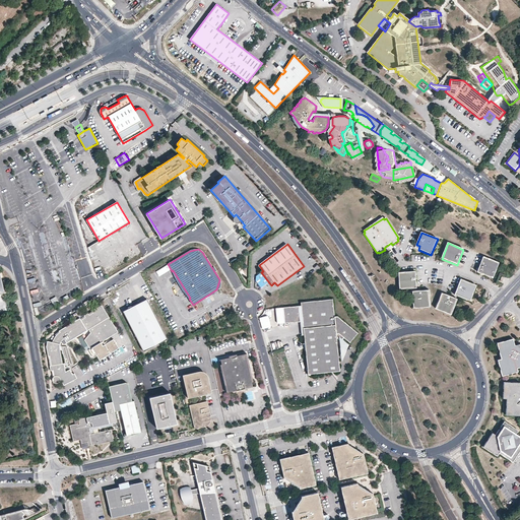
[(500,263),(483,257),(477,273),(494,279),(500,263)]
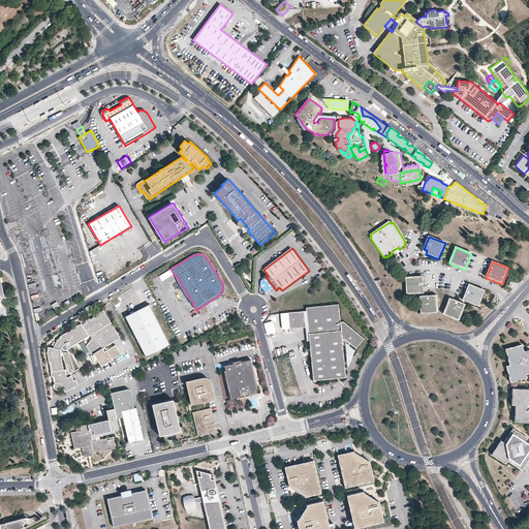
[(266,292),(273,287),(266,277),(258,282),(266,292)]
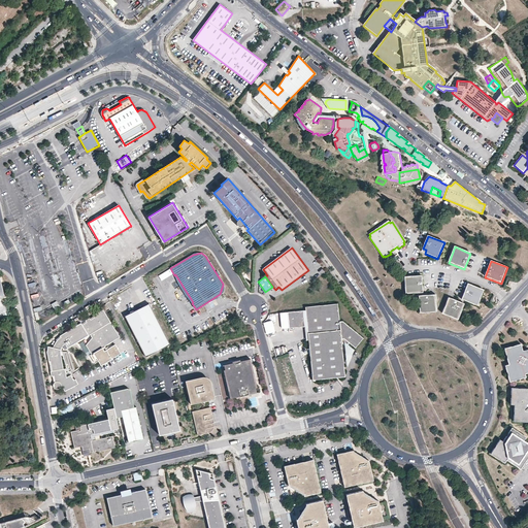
[(419,290),(423,290),(422,276),(404,277),(406,294),(419,293),(419,290)]
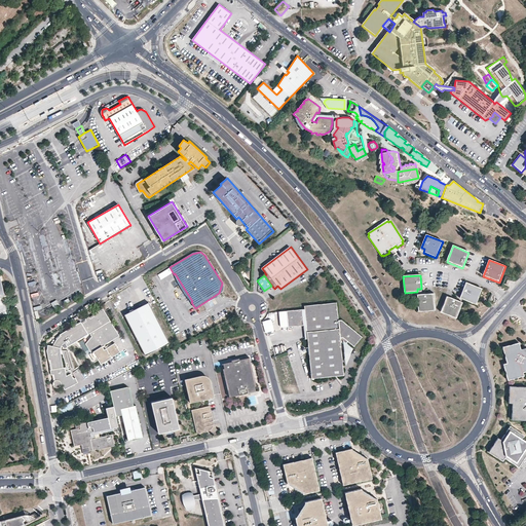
[(464,296),(463,300),(476,305),(482,289),(466,283),(461,295),(464,296)]
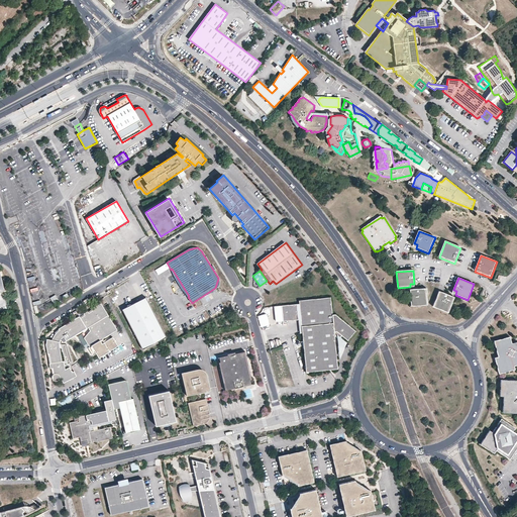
[(426,289),(414,290),(414,294),(410,294),(412,307),(427,306),(426,289)]
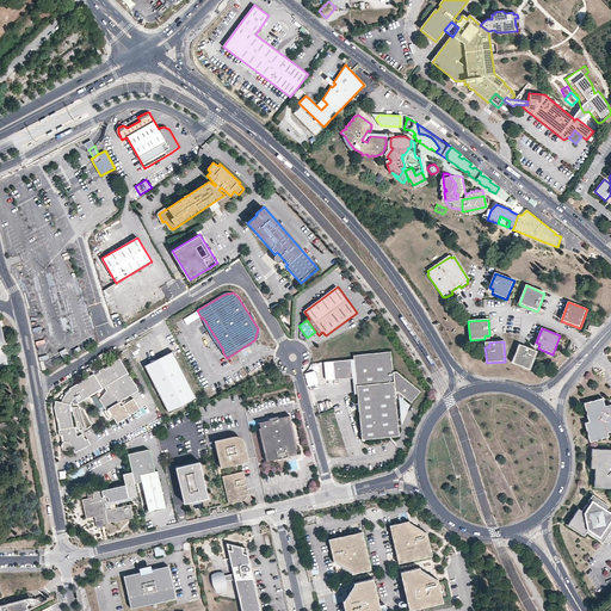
[(532,355),(534,350),(519,344),(512,363),(530,370),(536,356),(532,355)]
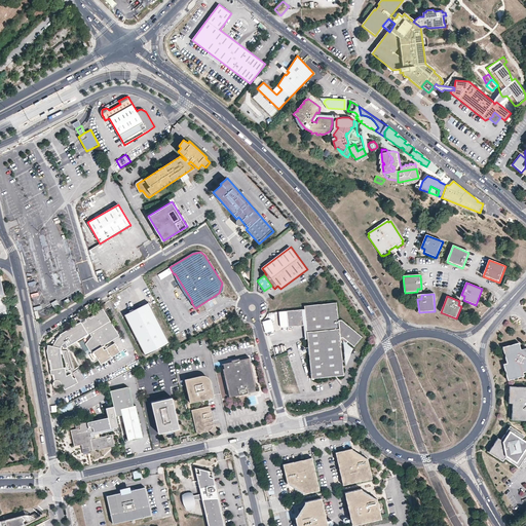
[(124,314),(146,355),(170,343),(149,302),(141,306),(142,307),(129,310),(130,311),(124,314)]
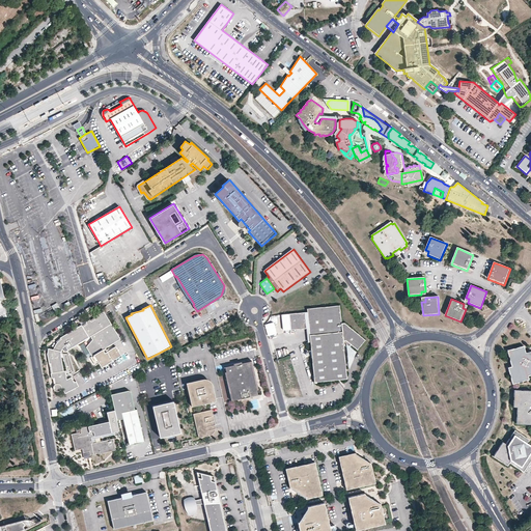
[(308,308),(308,312),(310,328),(311,342),(315,382),(347,379),(344,346),(344,344),(351,343),(353,345),(358,350),(366,340),(345,323),(342,323),(340,305),(308,308)]
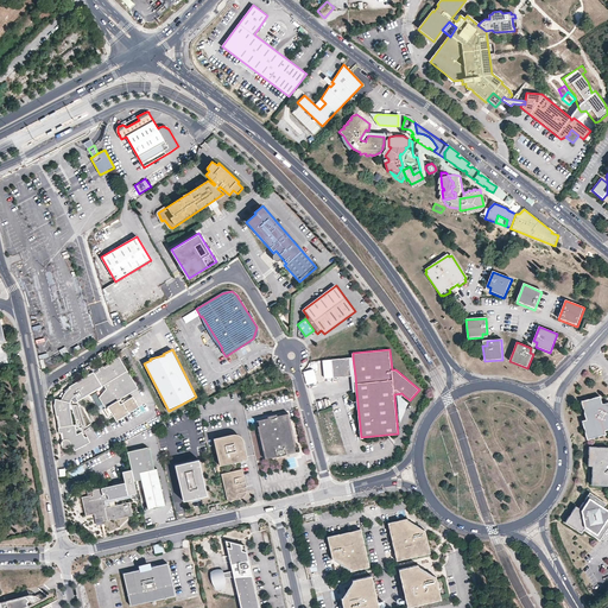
[(139,387),(119,356),(108,362),(109,365),(105,367),(103,366),(99,368),(100,371),(95,373),(94,372),(70,386),(70,387),(68,391),(65,393),(64,396),(62,399),(56,398),(55,404),(57,416),(58,416),(61,426),(58,426),(59,432),(63,432),(64,439),(62,441),(61,442),(61,444),(62,445),(63,448),(65,448),(68,448),(68,447),(69,445),(70,444),(73,444),(75,449),(90,442),(84,430),(77,434),(75,424),(74,424),(70,404),(70,401),(71,399),(74,397),(75,396),(78,400),(105,385),(107,388),(99,397),(106,407),(105,409),(109,418),(114,416),(116,420),(139,406),(133,396),(124,403),(121,398),(139,387)]
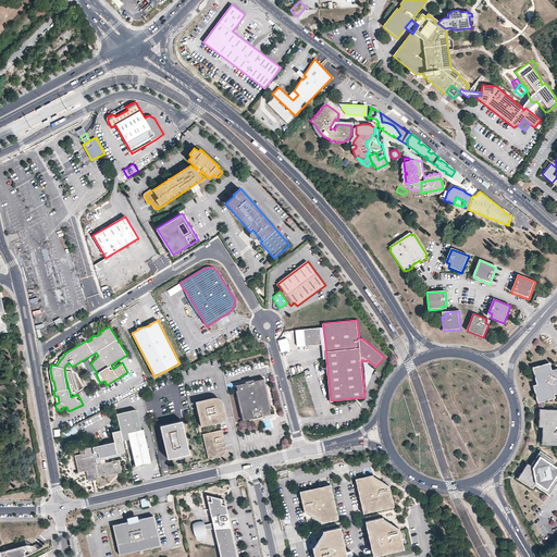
[(322,344),(320,327),(304,330),(306,346),(322,345),(322,344)]
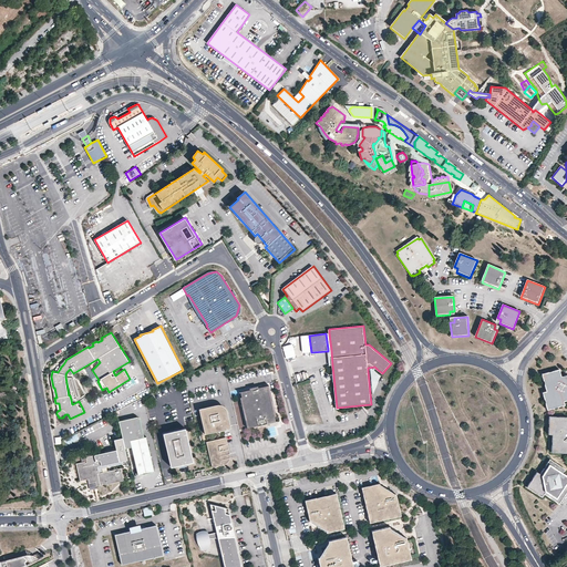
[(286,358),(296,357),(292,343),(282,346),(286,358)]
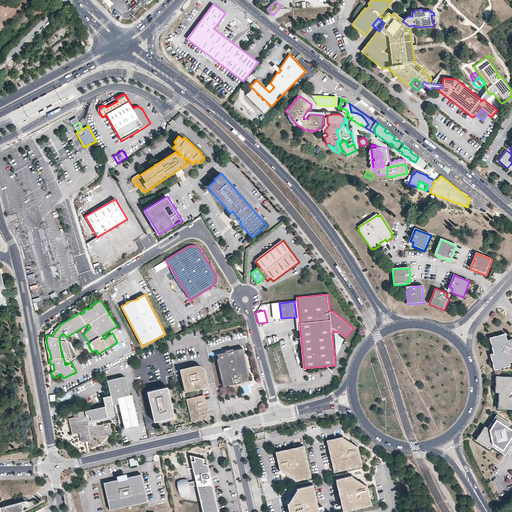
[(511,339),(507,341),(505,334),(489,338),(494,354),(490,355),(495,371),(510,367),(509,363),(511,362),(511,339)]
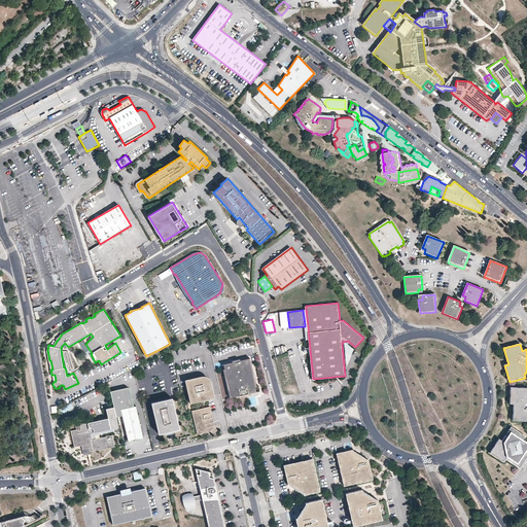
[(254,381),(250,358),(224,364),(225,371),(232,397),(257,392),(255,386),(253,387),(252,381),(254,381)]
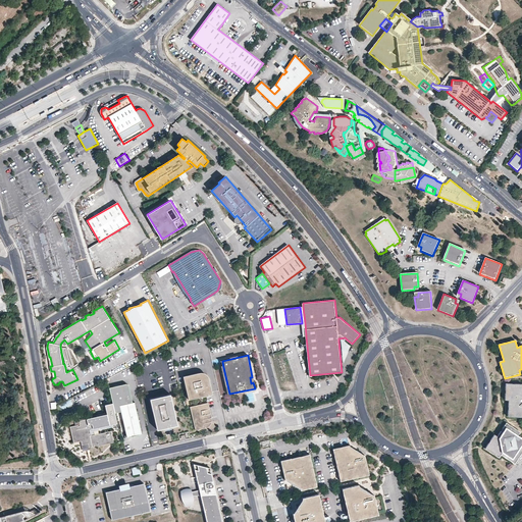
[(209,378),(200,371),(199,371),(184,375),(184,376),(199,372),(201,378),(203,380),(208,379),(211,393),(209,394),(209,395),(212,394),(209,378)]
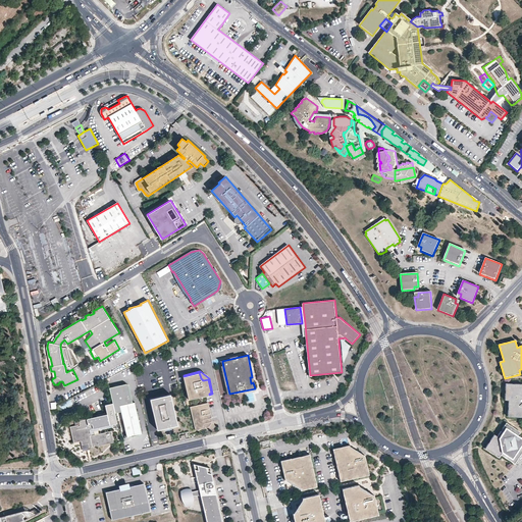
[(211,393),(208,379),(203,380),(201,378),(199,372),(184,376),(189,400),(209,395),(209,394),(211,393)]
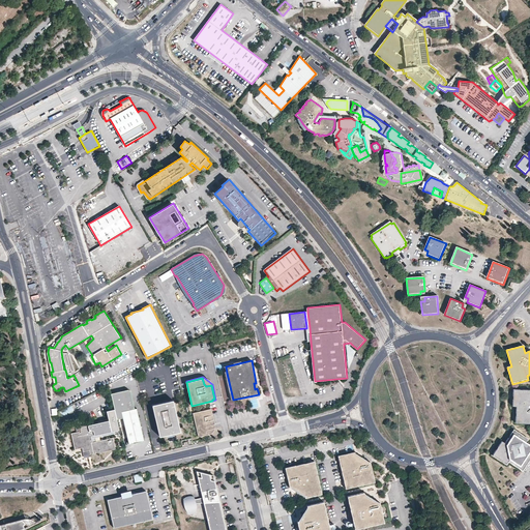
[(117,418),(123,416),(122,411),(135,408),(130,390),(128,388),(111,392),(115,409),(117,418)]
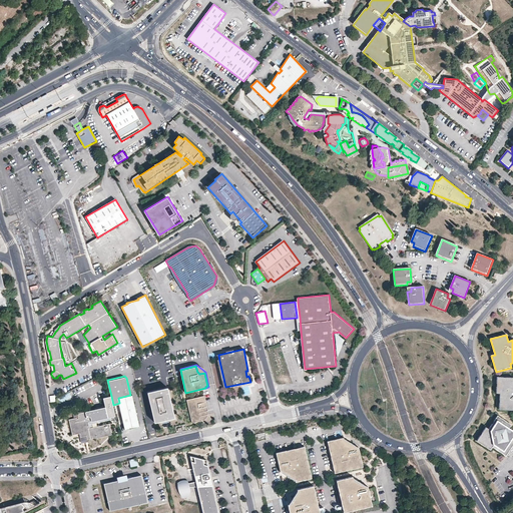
[(512,378),(497,378),(496,394),(499,394),(498,410),(512,411),(512,378)]
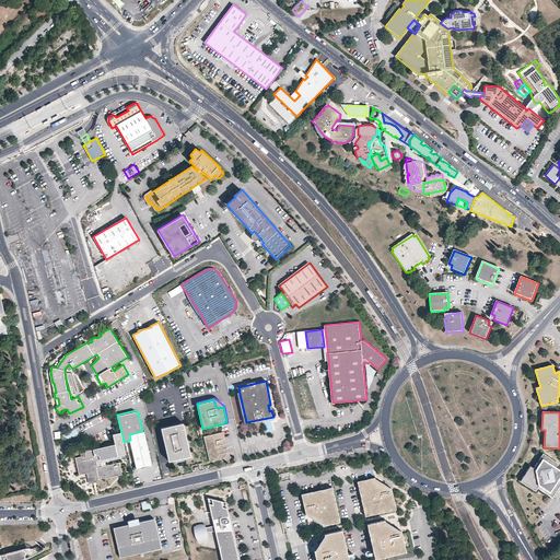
[(184,457),(191,456),(184,423),(162,428),(170,461),(176,459),(176,456),(183,455),(184,457)]
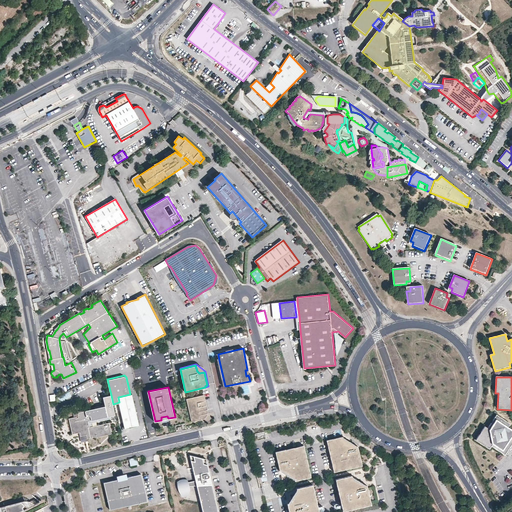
[(140,425),(132,394),(130,394),(118,397),(119,402),(125,429),(140,425)]
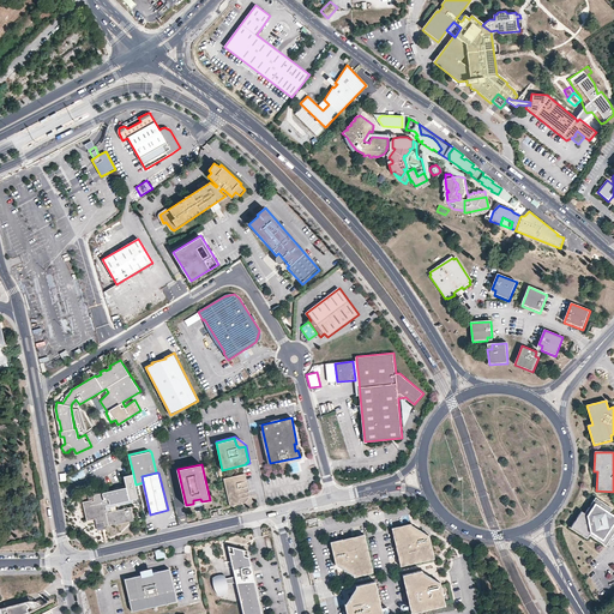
[(136,485),(133,474),(124,475),(126,486),(130,499),(134,498),(138,497),(136,485)]
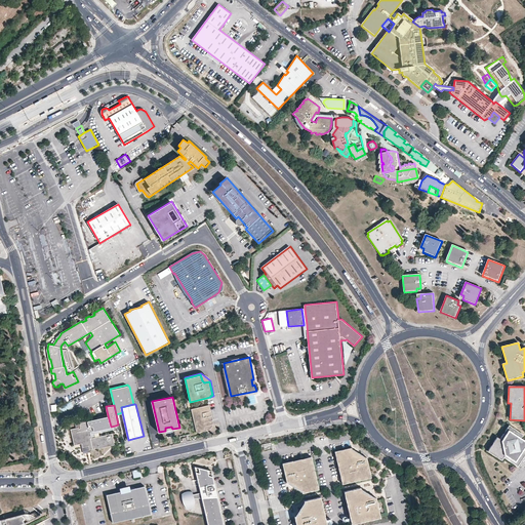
[(211,420),(208,405),(192,408),(197,433),(207,430),(206,429),(211,420)]
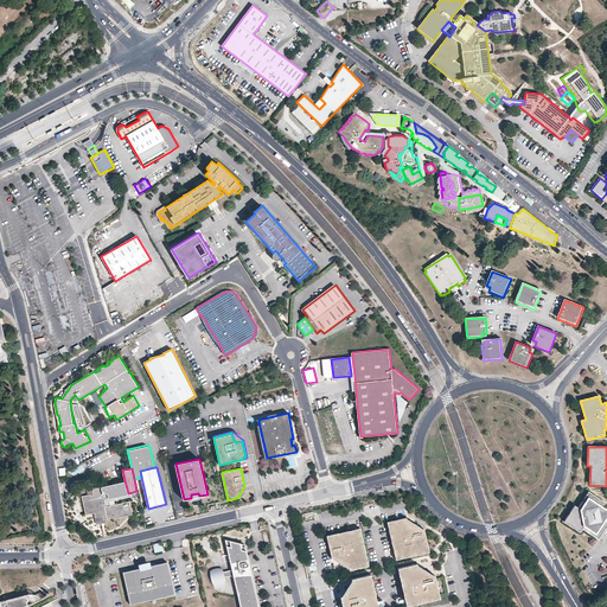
[(107,485),(93,489),(94,493),(91,493),(82,496),(87,515),(94,513),(95,512),(96,517),(103,516),(104,519),(133,512),(129,500),(107,506),(104,499),(128,493),(125,480),(107,485)]
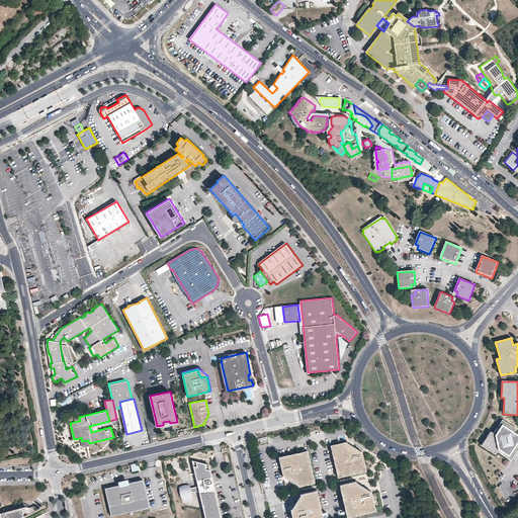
[(90,413),(77,416),(78,421),(80,421),(79,417),(91,414),(90,413)]
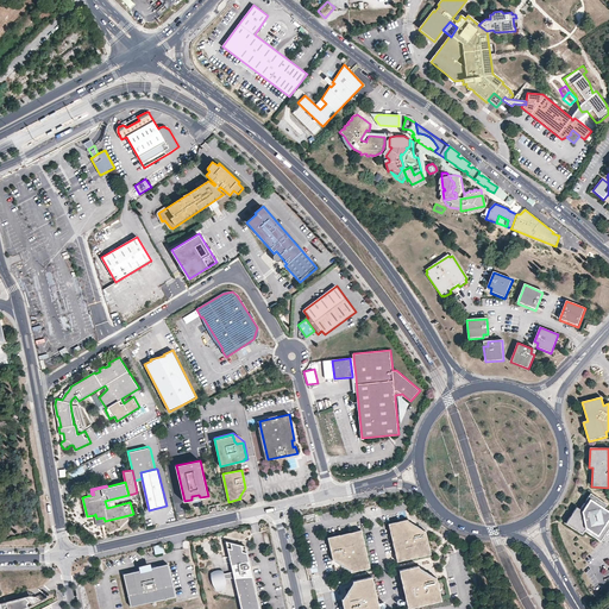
[(608,518),(608,513),(606,510),(606,509),(608,504),(591,494),(581,510),(577,508),(566,525),(583,535),(584,533),(585,532),(601,541),(608,527),(608,523),(608,522),(607,521),(608,518)]
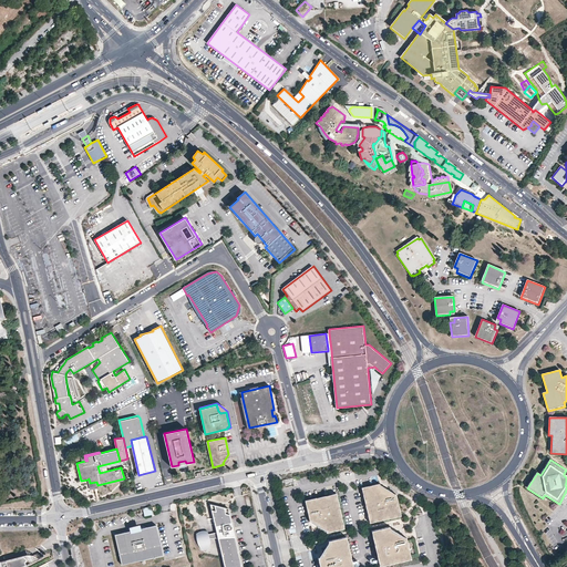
[(98,485),(96,482),(90,483),(89,478),(88,480),(90,490),(95,488),(99,488),(98,485)]
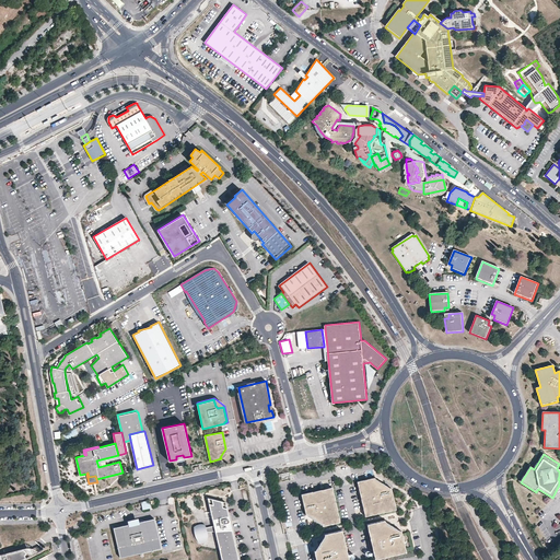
[(374,477),(358,481),(365,516),(396,510),(392,488),(391,488),(375,479),(374,477)]
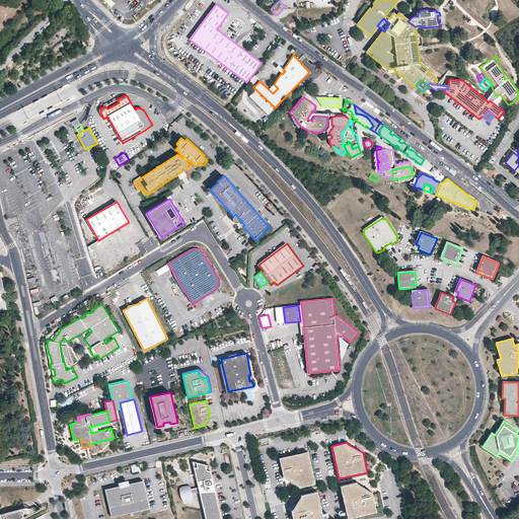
[(315,485),(308,452),(279,458),(284,478),(299,488),(315,485)]
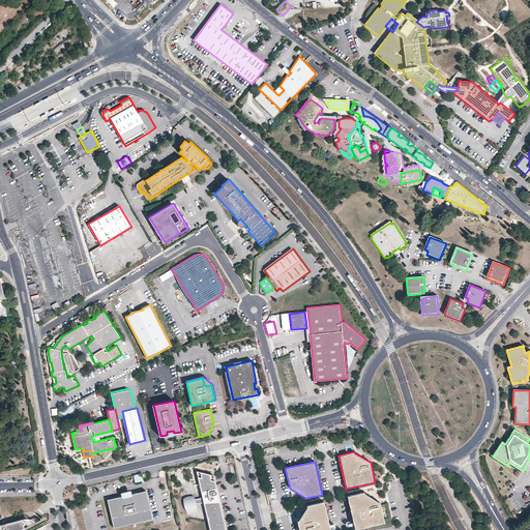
[(226,529),(219,501),(216,502),(213,490),(216,489),(213,475),(197,471),(200,484),(202,483),(203,489),(201,489),(203,498),(195,500),(194,497),(189,496),(186,497),(185,498),(183,499),(185,508),(188,513),(192,513),(194,513),(196,512),(196,506),(196,503),(204,502),(208,521),(209,529),(223,529),(226,529)]
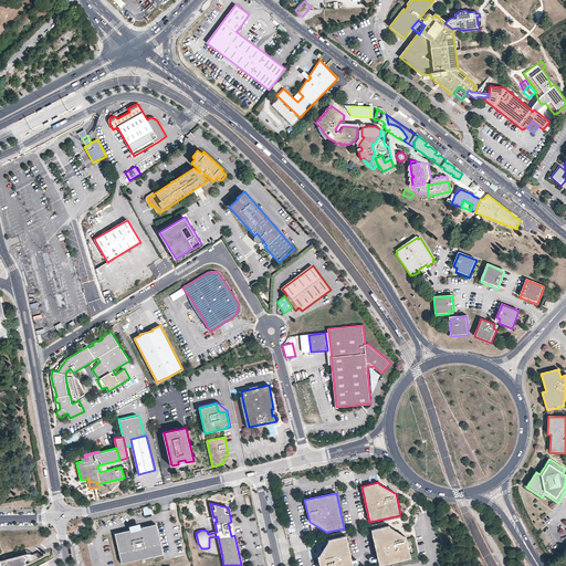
[(129,531),(115,534),(122,564),(163,555),(157,527),(156,524),(140,528),(129,531)]
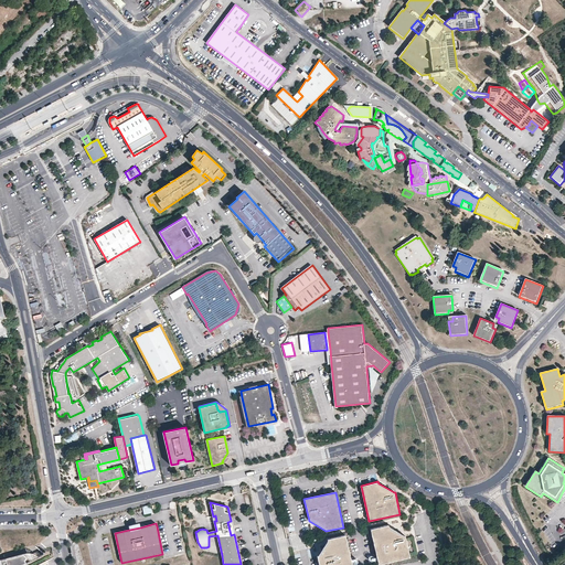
[(388,525),(371,530),(379,564),(411,557),(405,535),(404,535),(388,526),(388,525)]
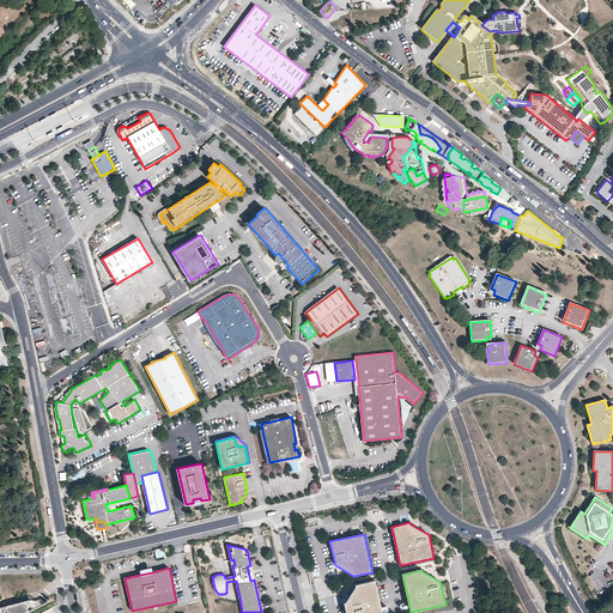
[(346,612),(382,612),(375,581),(356,584),(356,587),(345,604),(346,612)]
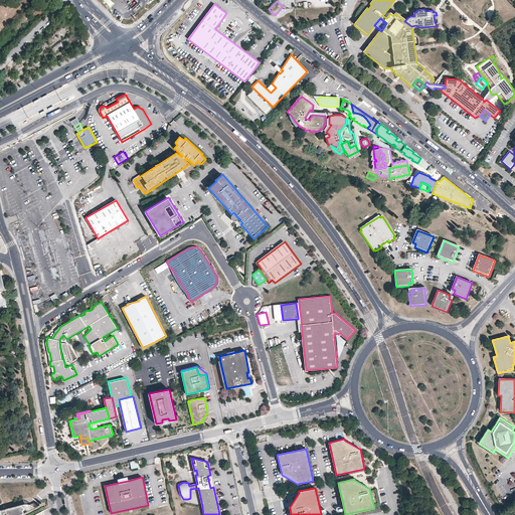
[(0,514),(20,514),(23,513),(23,510),(25,508),(21,506),(18,507),(18,508),(6,511),(5,510),(0,511),(0,510),(0,514)]
